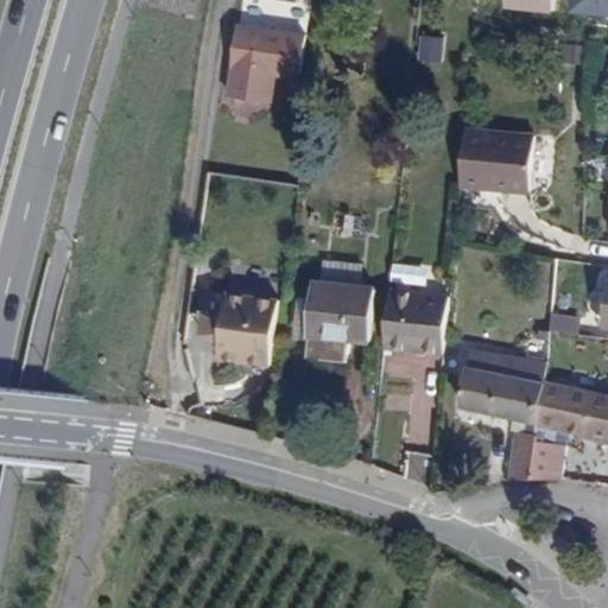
[(305,36),(238,26),(228,96),(270,102),(273,76),(299,80),(305,36)]
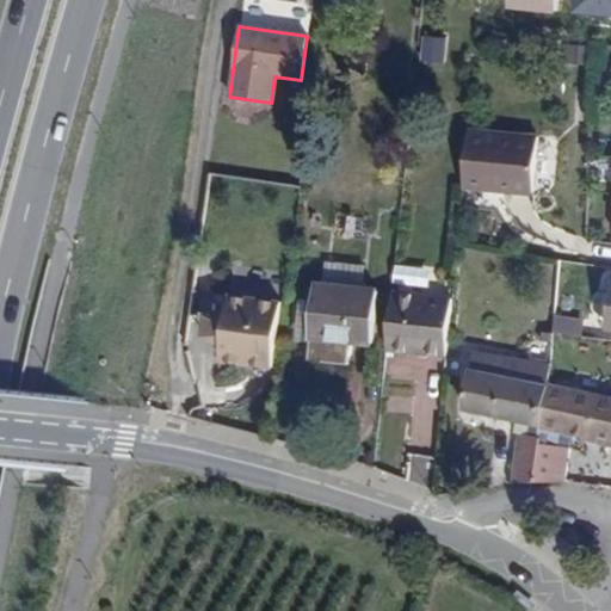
[(469,128),(463,186),(529,192),(534,135),(469,128)]
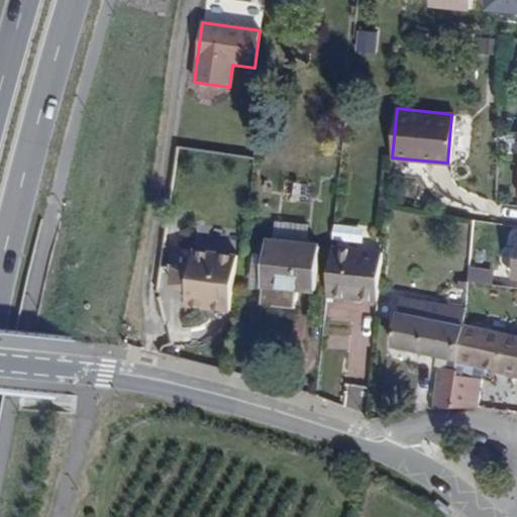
[(307,200),(309,184),(293,182),(291,198),(307,200)]
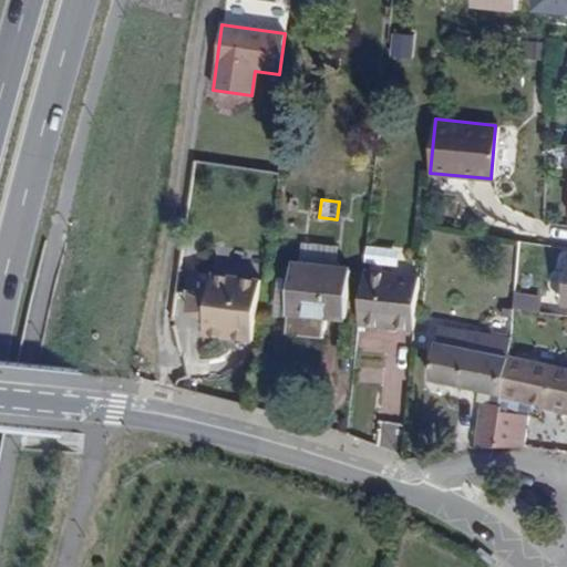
[(351,267),(292,261),(288,313),(290,313),(288,333),(326,338),(327,316),(347,317),(351,267)]
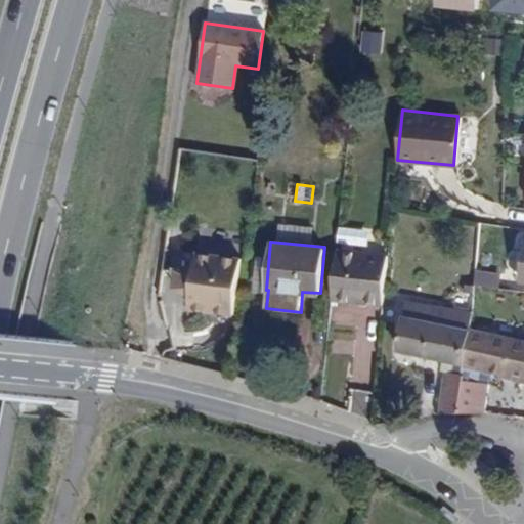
[(389,254),(337,249),(332,299),(384,304),(389,254)]
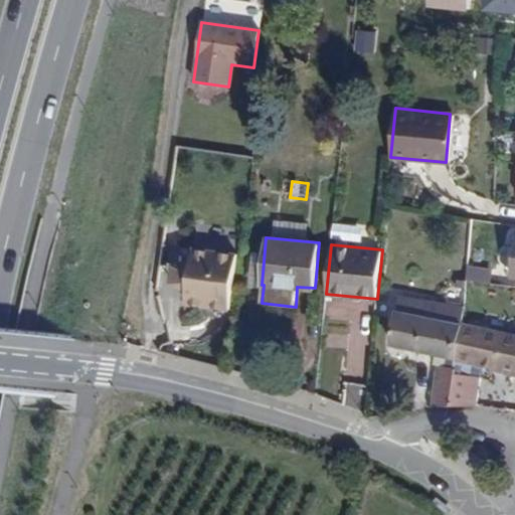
[(227,309),(235,253),(191,247),(188,266),(183,265),(178,268),(177,279),(181,283),(186,284),(183,303),(227,309)]
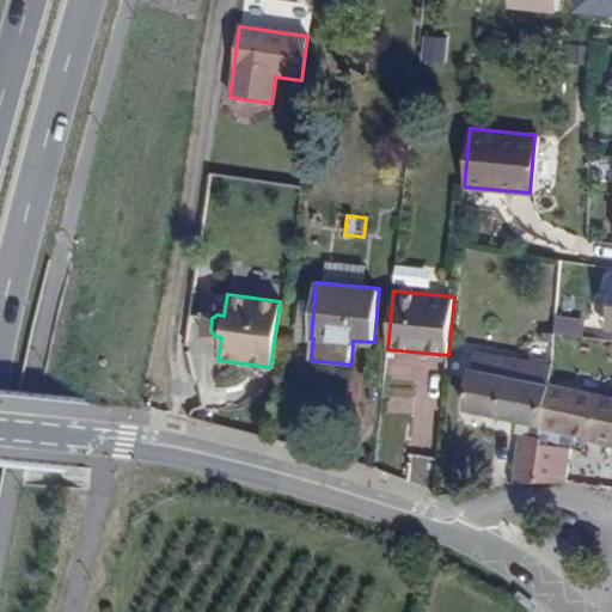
[(554,332),(585,336),(586,317),(556,312),(554,332)]
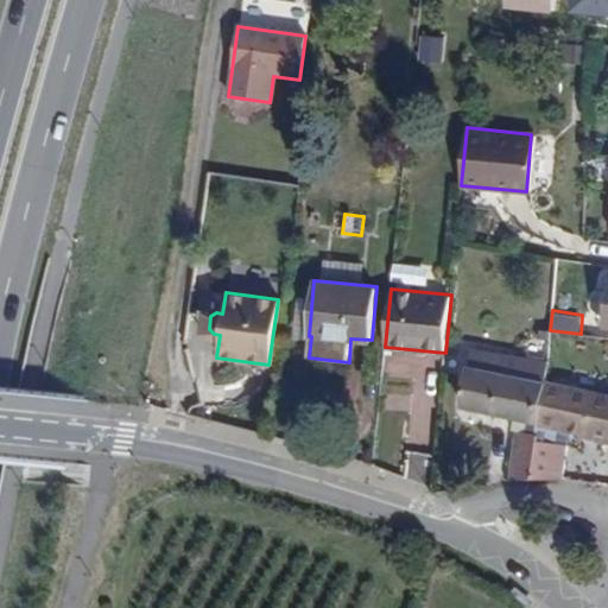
[(538,425),(538,423),(544,382),(545,379),(548,360),(473,347),(463,407),(513,419),(519,420),(531,423),(530,429),(525,428),(524,435),(518,432),(512,479),(530,477),(536,439),(537,434),(538,425)]
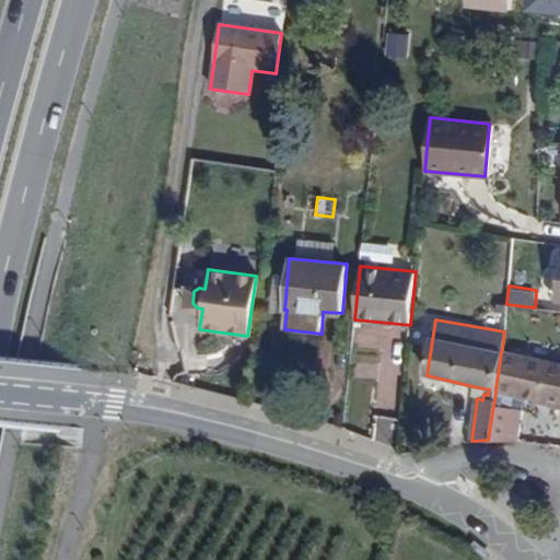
[(559,362),(502,349),(501,352),(496,389),(520,397),(559,408),(559,362)]
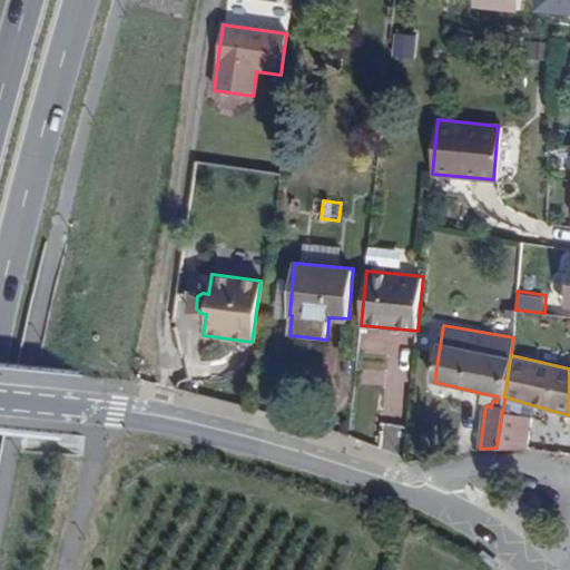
[(487,394),(481,393),(480,404),(485,405),(491,408),(492,401),(497,402),(498,396),(487,394)]
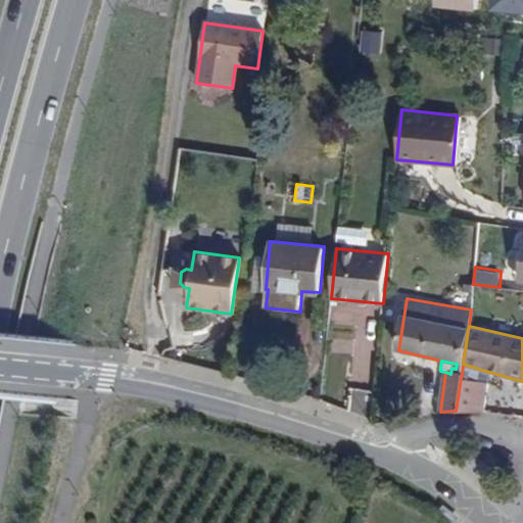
[(462,373),(461,378),(485,381),(485,371),(463,364),(463,366),(462,373)]
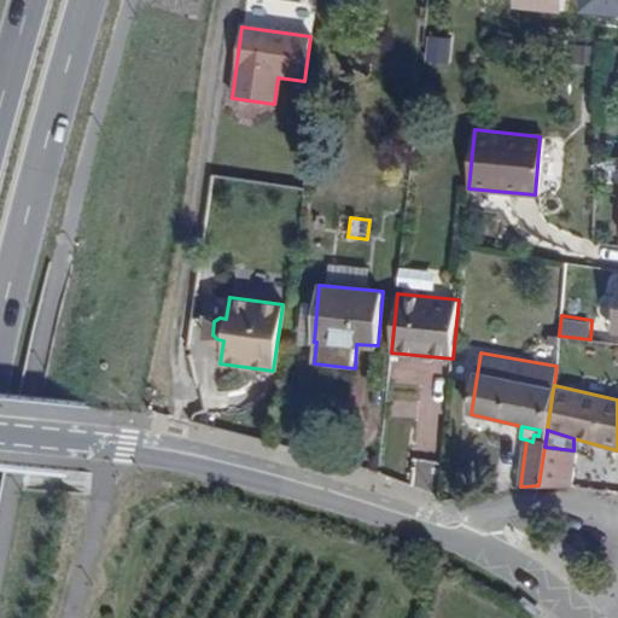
[(572,485),(573,450),(544,447),(538,485),(572,485)]
